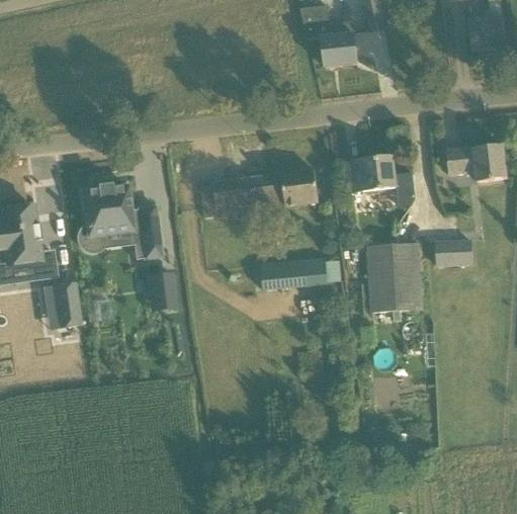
[(311,0),(312,6),(315,37),(321,36),(325,67),(356,63),(353,31),(330,34),(327,4),(334,3),(334,0),(311,0)]
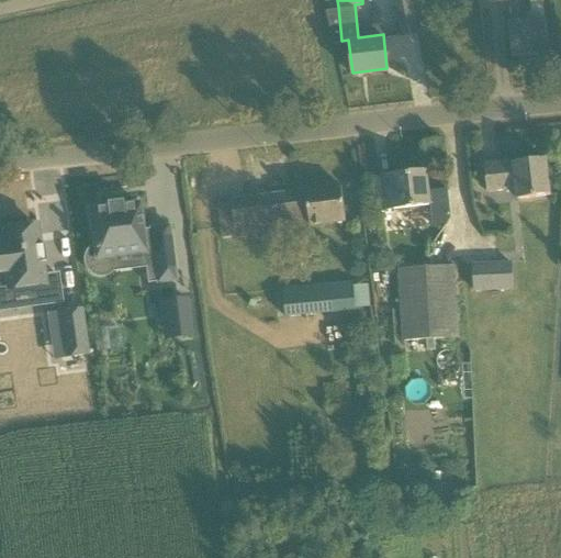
[(386,0),(381,1),(388,35),(417,30),(411,0),(386,0)]
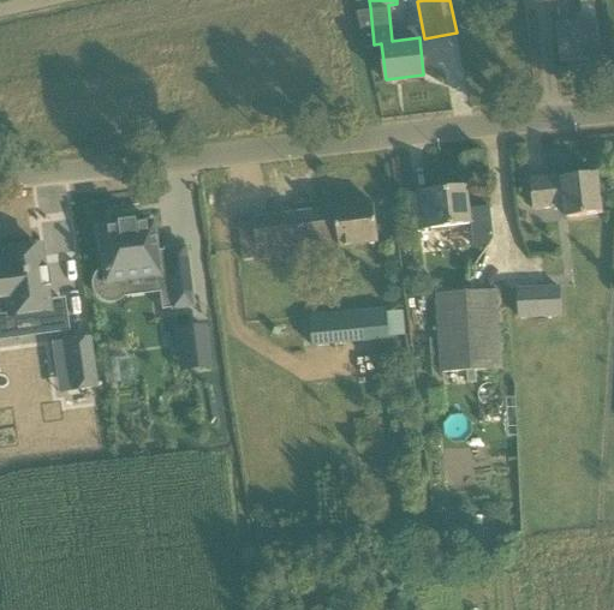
[(556,23),(560,59),(601,54),(596,19),(594,0),(579,0),(582,21),(556,23)]
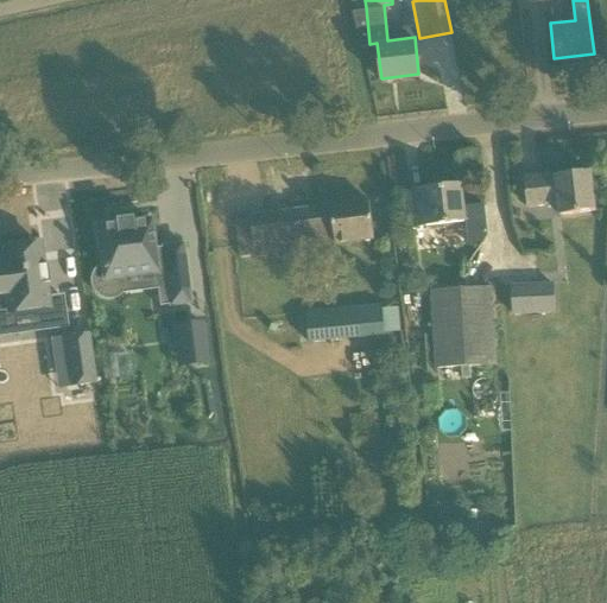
[(595,208),(590,170),(556,173),(556,170),(524,173),(528,203),(558,200),(560,211),(595,208)]
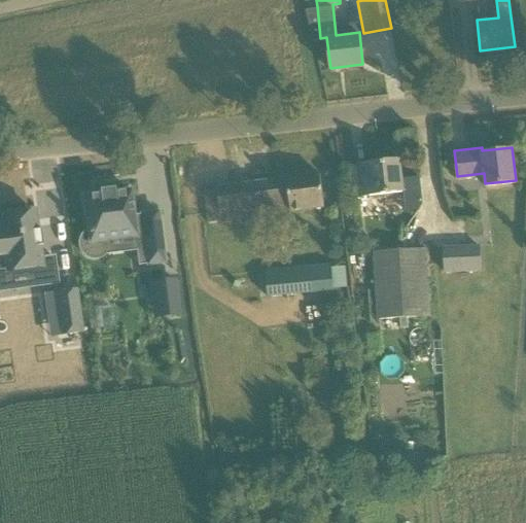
[(404,188),(399,159),(352,164),(356,195),(404,188)]
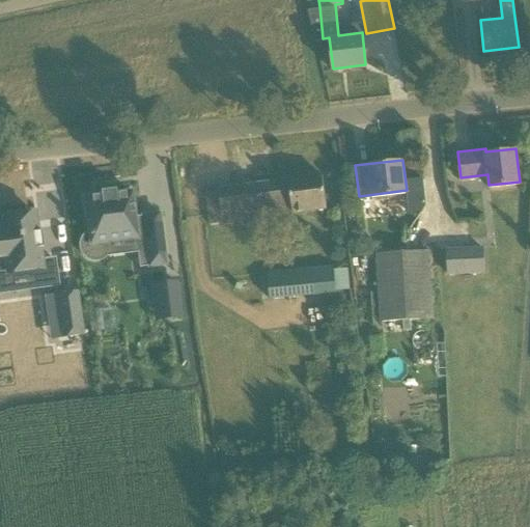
[(293,211),(326,206),(322,172),(287,176),(205,188),(210,222),(287,212),(287,210),(291,209),(293,211)]
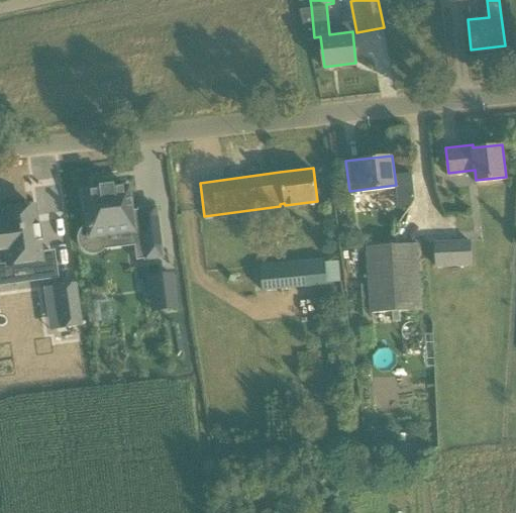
[(98,193),(99,195),(94,196),(94,200),(88,201),(89,214),(84,215),(86,231),(82,236),(81,242),(84,248),(88,252),(95,253),(100,250),(104,245),(105,239),(132,236),(135,265),(164,262),(157,212),(130,215),(127,191),(111,193),(110,191),(98,193)]
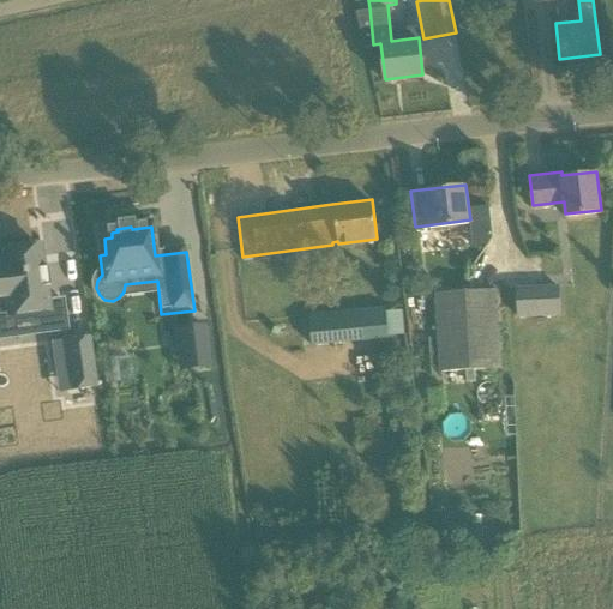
[(48,299),(46,284),(49,284),(49,282),(46,282),(44,269),(47,267),(47,266),(43,266),(41,242),(0,247),(0,257),(1,266),(0,266),(0,294),(4,294),(6,313),(36,309),(38,331),(66,327),(62,296),(48,299)]
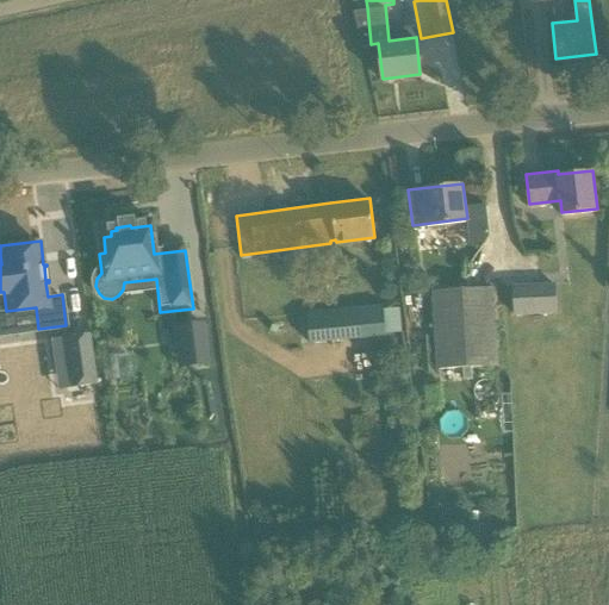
[(555,281),(513,282),(514,313),(557,311),(555,281)]
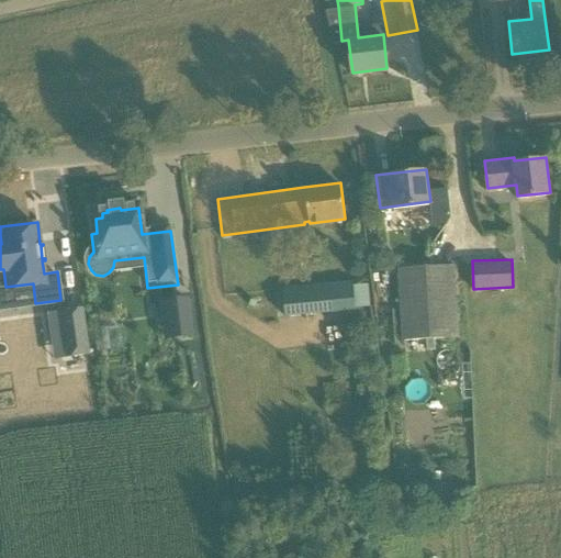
[(402,338),(457,337),(452,263),(397,266),(402,338)]
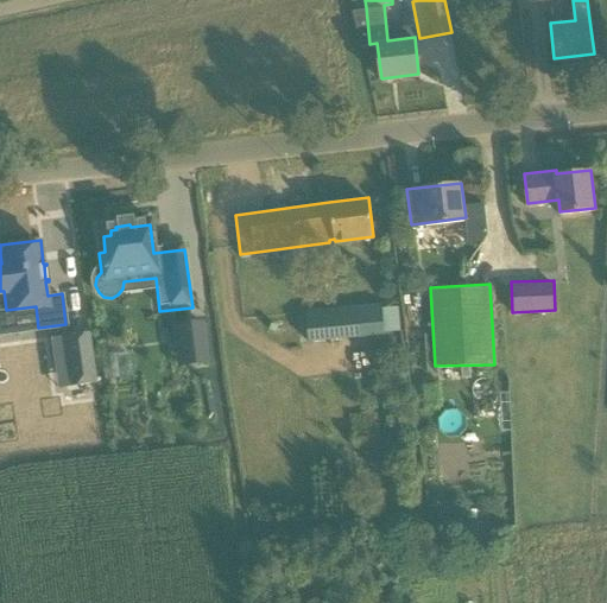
[(384,332),(380,293),(304,300),(308,340),(384,332)]
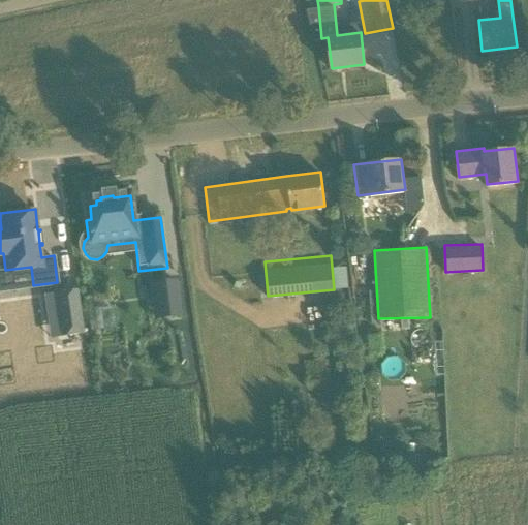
[(178,276),(148,281),(150,296),(153,318),(183,314),(180,291),(178,276)]
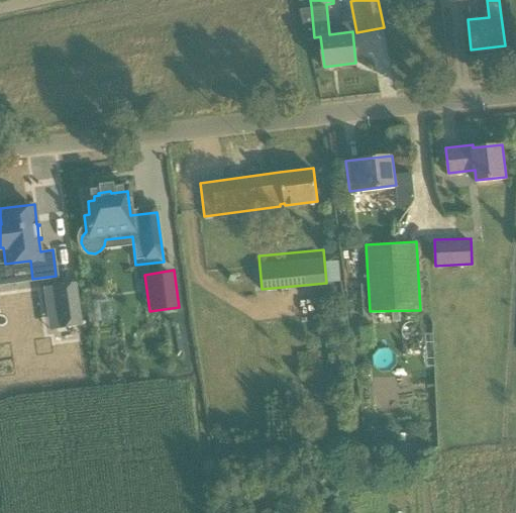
[(73,282),(53,285),(59,325),(79,322),(73,282)]
